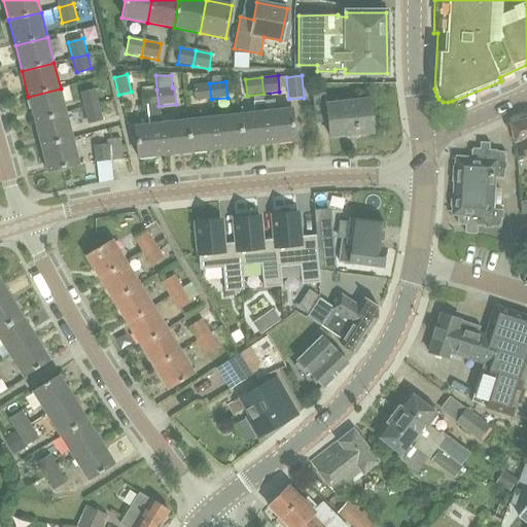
[(201,118),(187,120),(190,153),(217,150),(213,117),(211,99),(209,83),(194,85),(195,101),(199,101),(201,118)]
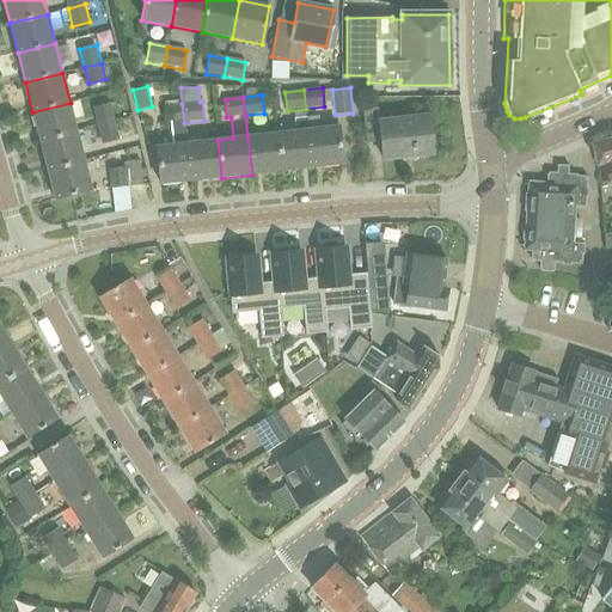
[(71,103),(32,112),(40,141),(78,132),(71,103)]
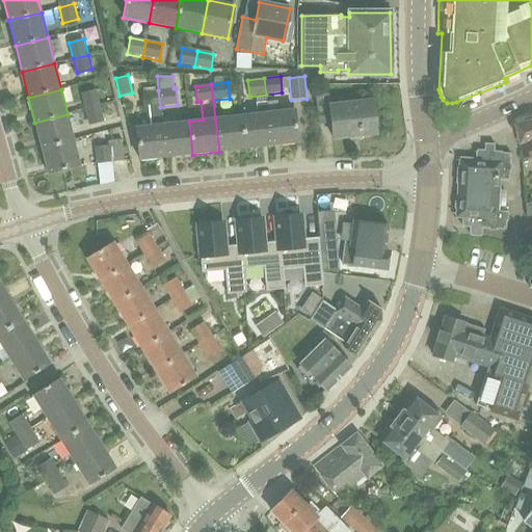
[(85,110),(101,106),(97,89),(81,92),(85,110)]
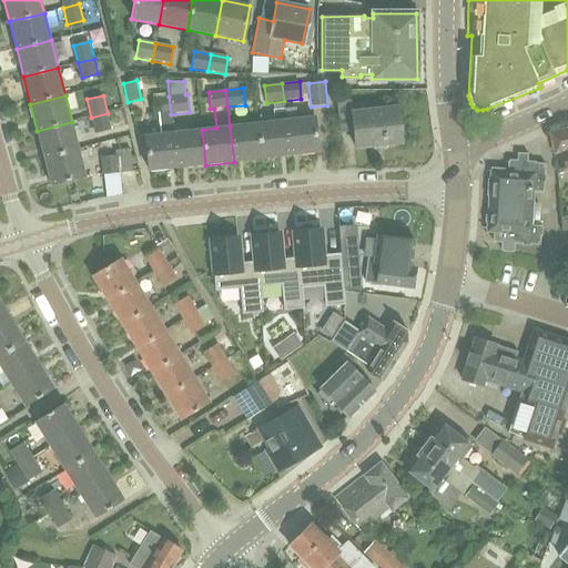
[(169,97),(153,99),(154,115),(171,114),(169,97)]
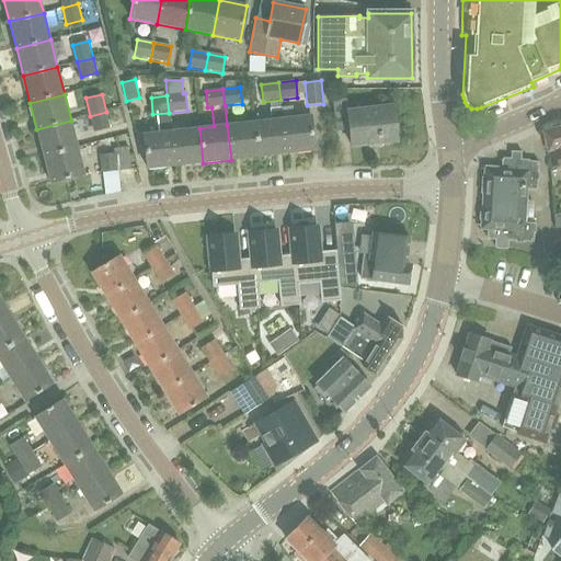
[(392,106),(348,111),(346,99),(332,101),(335,132),(350,130),(351,146),(397,141),(392,106)]
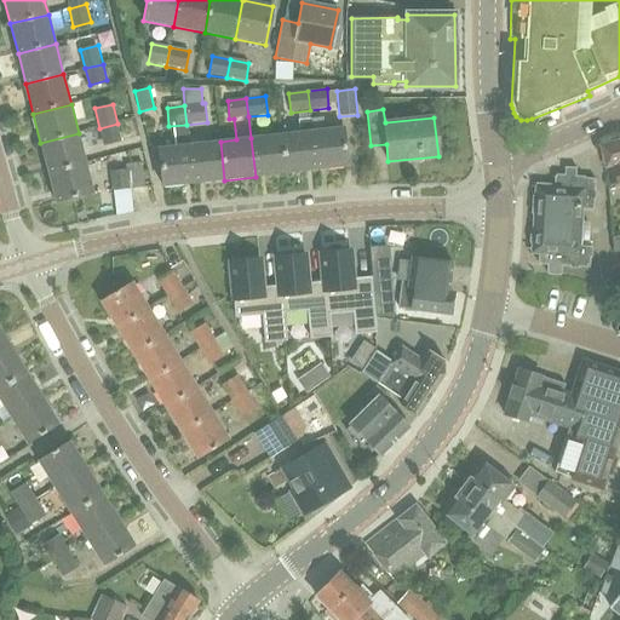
[(348,167),(343,127),(325,130),(323,116),(311,119),(316,170),(348,167)]
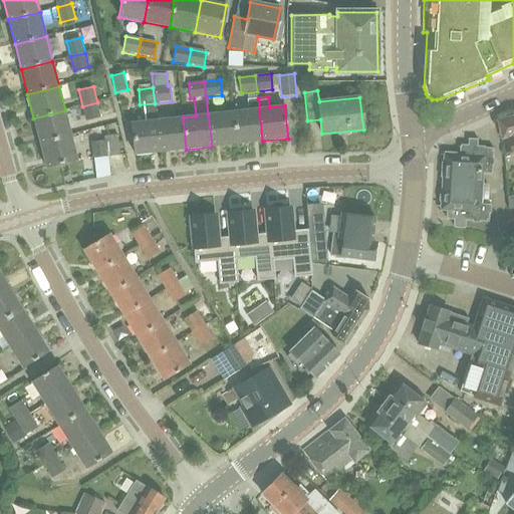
[(248,109),(233,111),(237,144),(262,141),(258,98),(247,99),(248,109)]
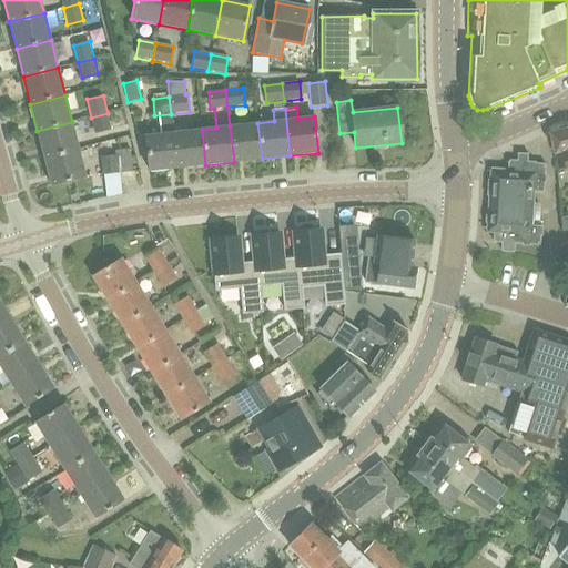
[(108,113),(91,118),(95,133),(112,129),(108,113)]
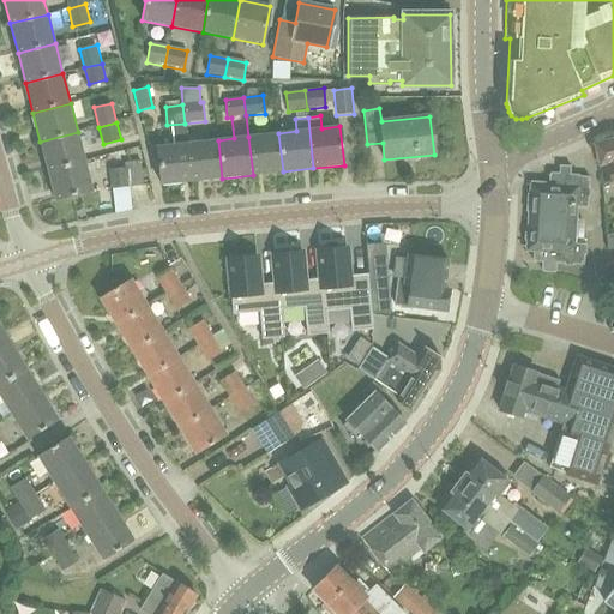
[(48,172),(85,162),(78,132),(40,142),(48,172)]
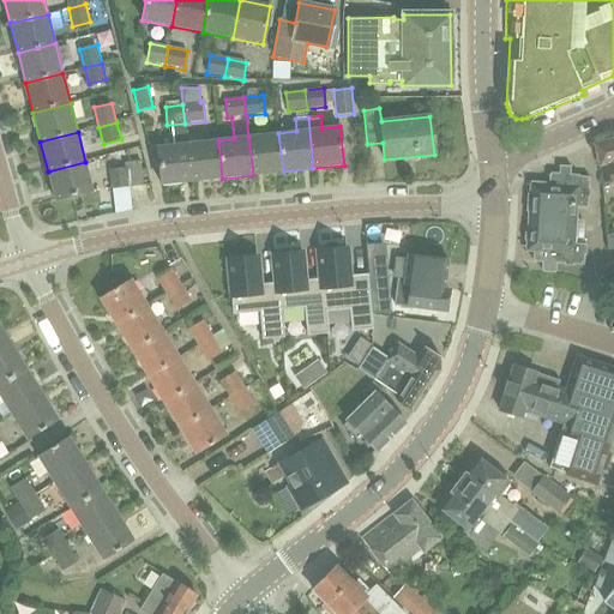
[(186,134),(192,182),(222,179),(218,140),(202,142),(200,132),(186,134)]
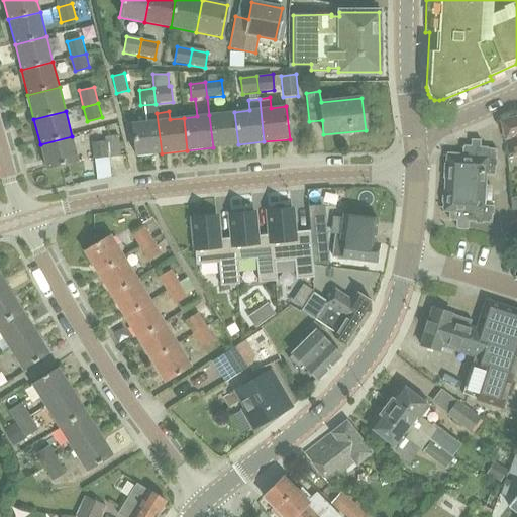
[(238,144),(234,112),(209,115),(213,147),(238,144)]
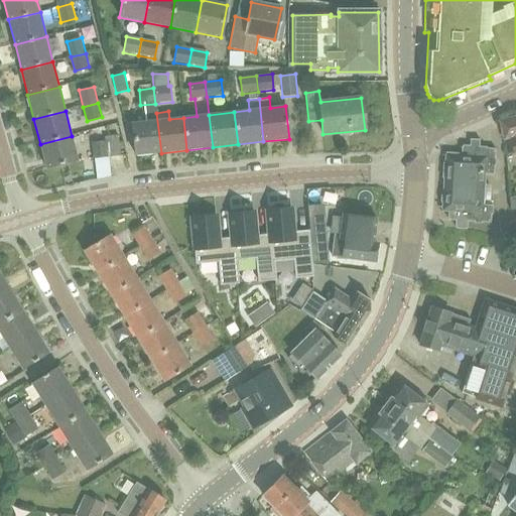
[(132,123),(135,156),(161,153),(156,113),(145,114),(146,122),(132,123)]
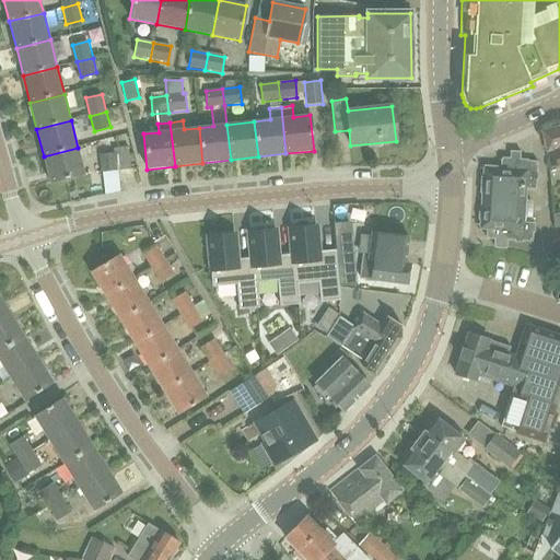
[(559,126),(543,131),(552,171),(559,167),(559,126)]
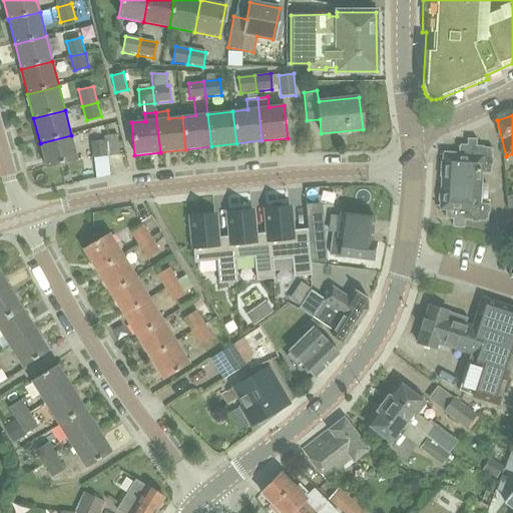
[(117,134),(103,136),(103,140),(90,142),(92,158),(120,155),(117,134)]
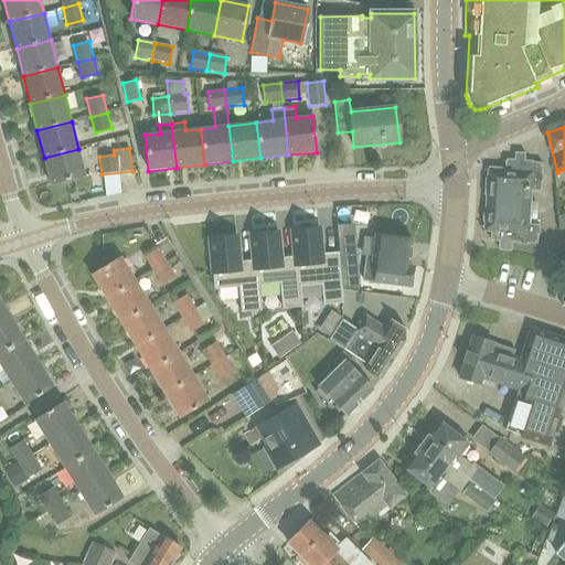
[(44,158),(51,185),(85,177),(78,149),(44,158)]
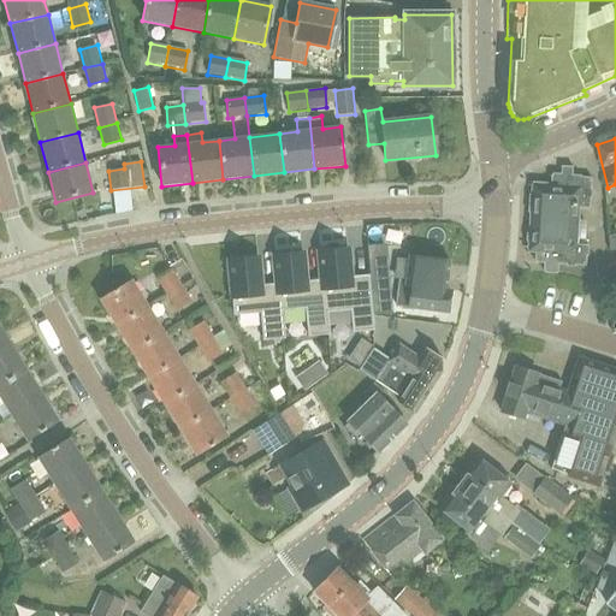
[(579,219),(580,208),(590,209),(591,178),(581,177),(581,176),(573,176),(573,167),(561,166),(561,176),(552,176),(551,176),(550,185),(532,184),(527,253),(537,254),(537,262),(537,264),(545,264),(545,274),(556,274),(556,265),(586,267),(587,246),(585,246),(586,219),(579,219)]
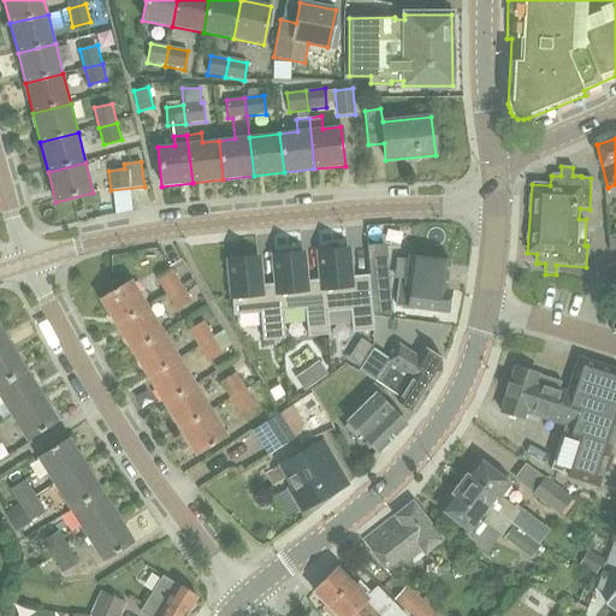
[(327,312),(351,309),(354,331),(373,330),(368,276),(350,277),(348,249),(319,252),(321,280),(325,312),(327,312)]
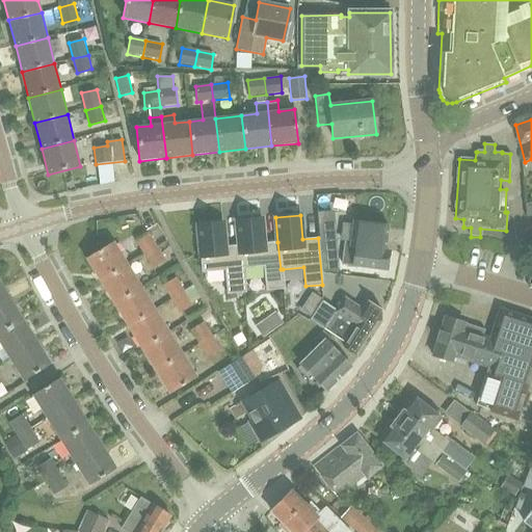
[(281,269),(277,242),(264,243),(262,218),(237,220),(239,245),(242,268),(243,268),(264,266),(266,290),(285,288),(283,269),(281,269)]
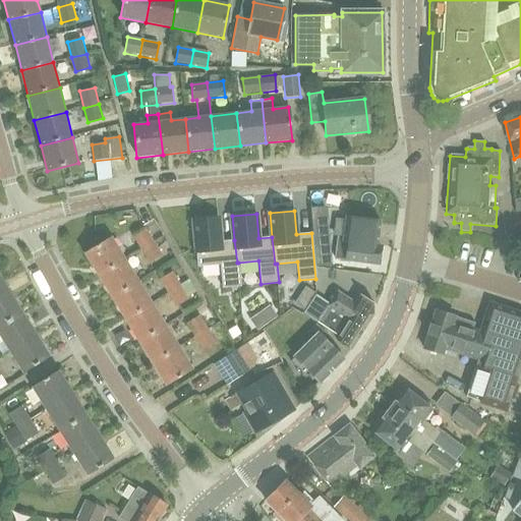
[(381,222),(346,217),(345,220),(337,219),(335,235),(338,236),(335,258),(345,261),(379,265),(382,246),(378,245),(381,222)]
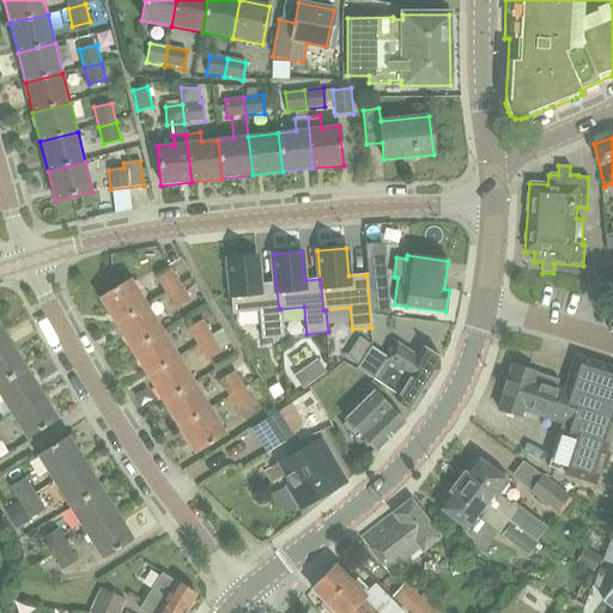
[(279,309),(275,283),(260,285),(256,256),(229,259),(234,313),(260,310),(262,338),(283,337),(280,309),(279,309)]
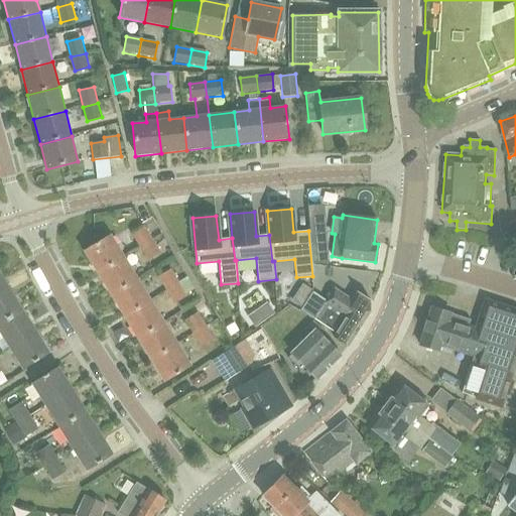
[(131,234),(139,247),(152,239),(144,225),(143,226),(131,234)]
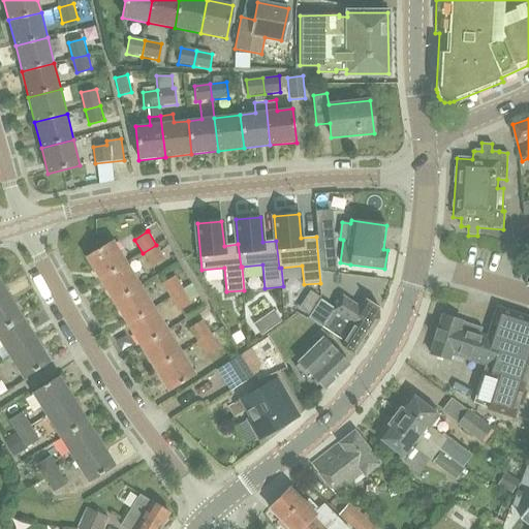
[(86,257),(99,280),(126,263),(112,241),(86,257)]
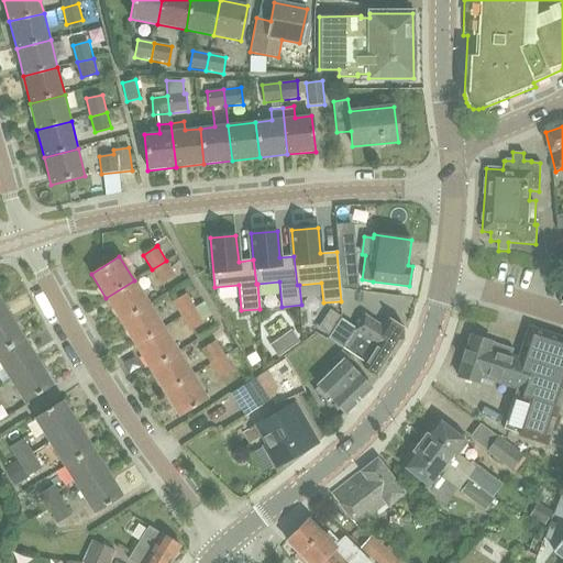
[(356,288),(353,256),(339,257),(341,288),(356,288)]
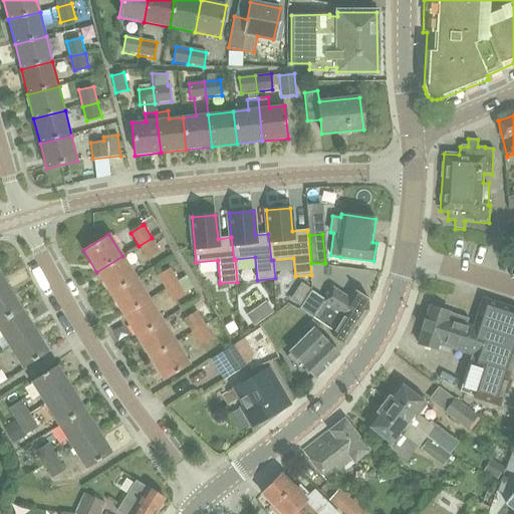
[(152,238),(139,246),(148,259),(161,251),(152,238)]
